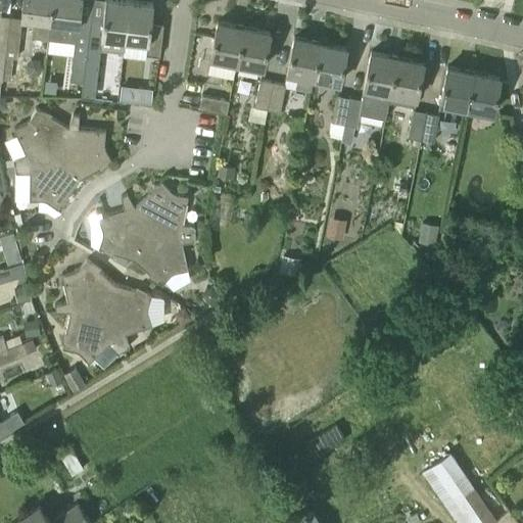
[(52,0),(22,0),(20,19),(34,21),(32,37),(48,39),(52,0)]
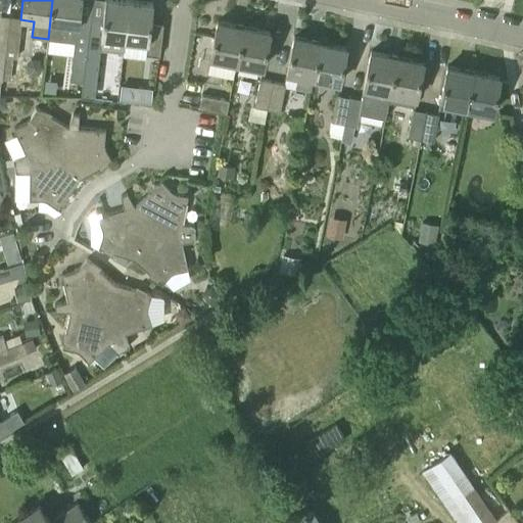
[(82,0),(52,0),(48,39),(75,42),(70,81),(84,83),(86,61),(89,35),(91,21),(80,20),(82,0)]
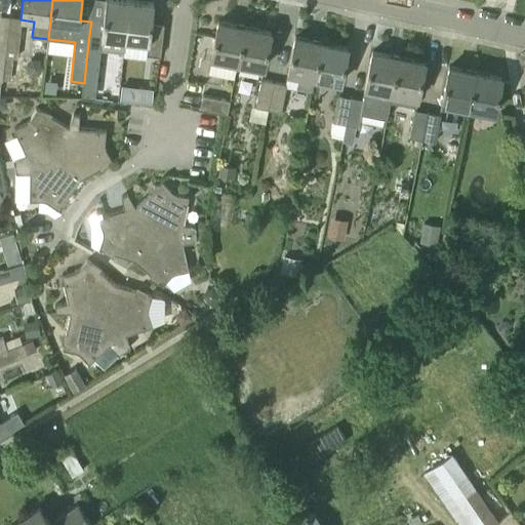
[(91,22),(89,35),(88,48),(86,62),(99,63),(102,50),(103,38),(125,41),(130,1),(117,0),(106,0),(104,17),(91,16),(91,22)]
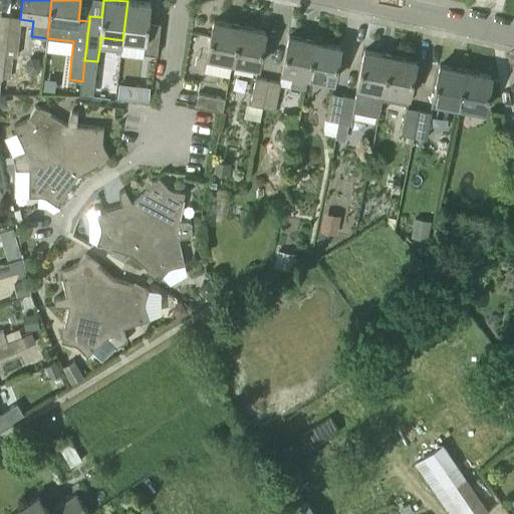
[(151,4),(127,1),(122,40),(145,42),(144,54),(157,56),(161,24),(149,22),(151,4)]
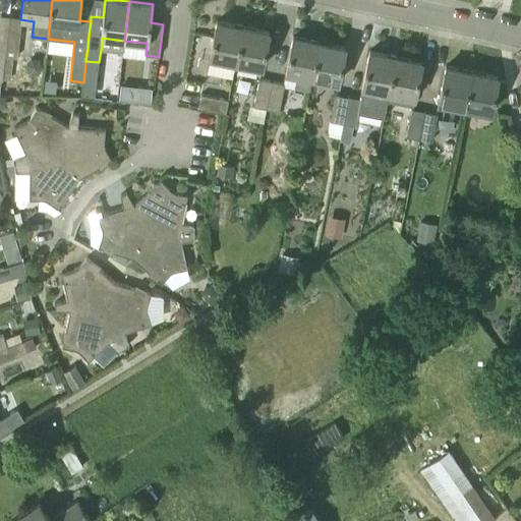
[(6,57),(10,25),(10,24),(0,22),(0,80),(1,81),(2,80),(3,80),(6,57)]
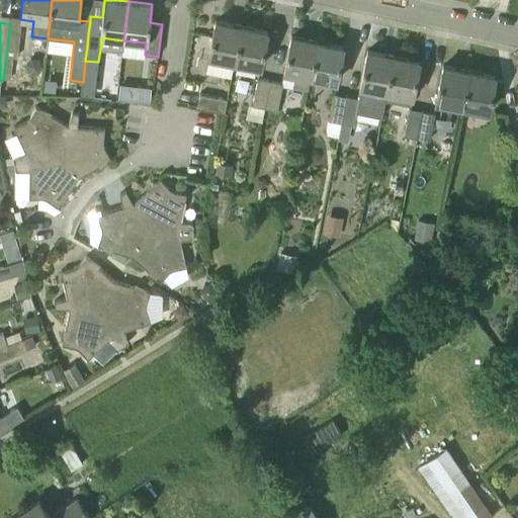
[(216,22),(208,59),(234,64),(241,27),(216,22)]
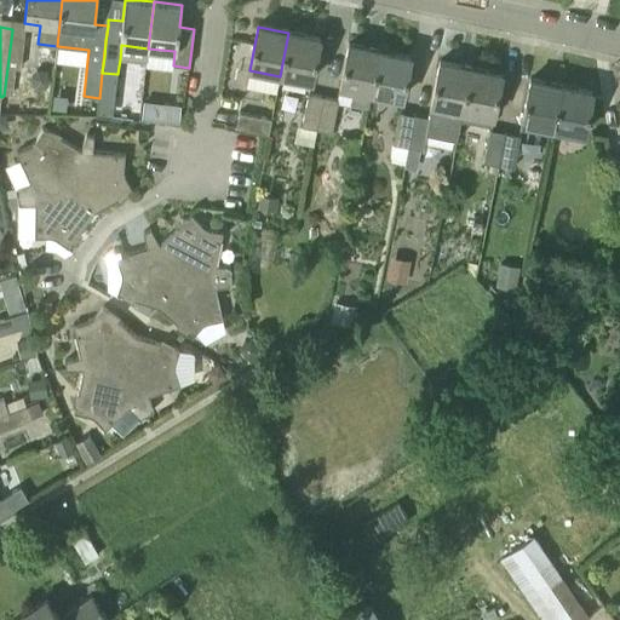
[(12,29),(12,30),(7,68),(21,69),(26,30),(12,29)]
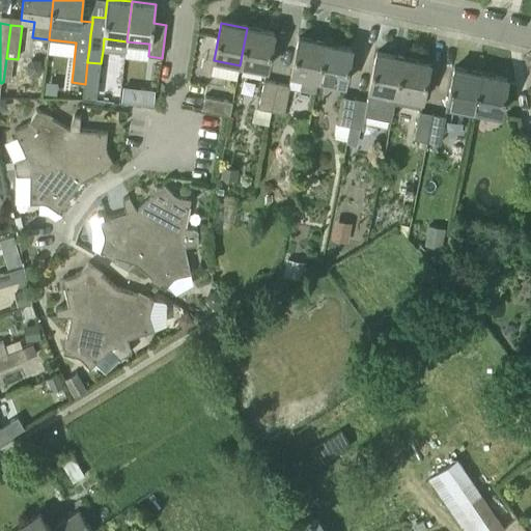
[(247,28),(240,65),(267,71),(274,33),(247,28)]
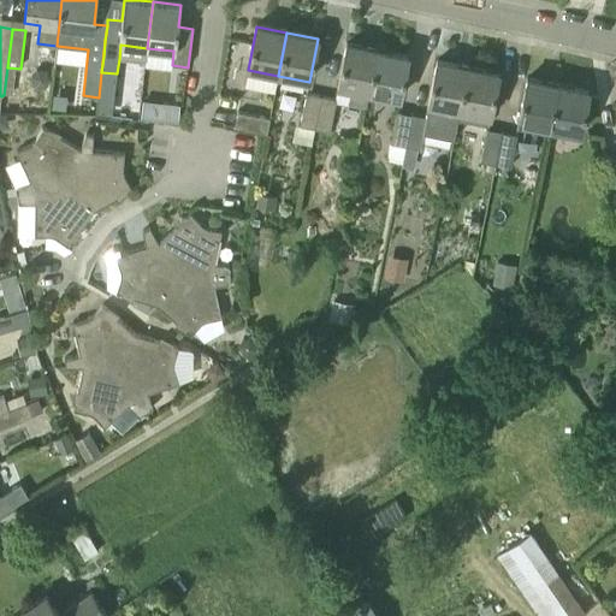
[(368,94),(377,51),(347,45),(337,88),(350,92),(348,105),(366,108),(368,94)]
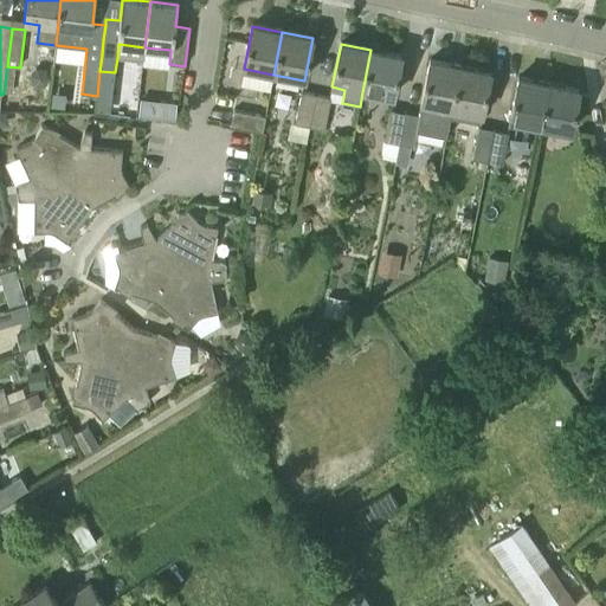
[(401,56),(371,50),(362,92),(393,98),(401,56)]
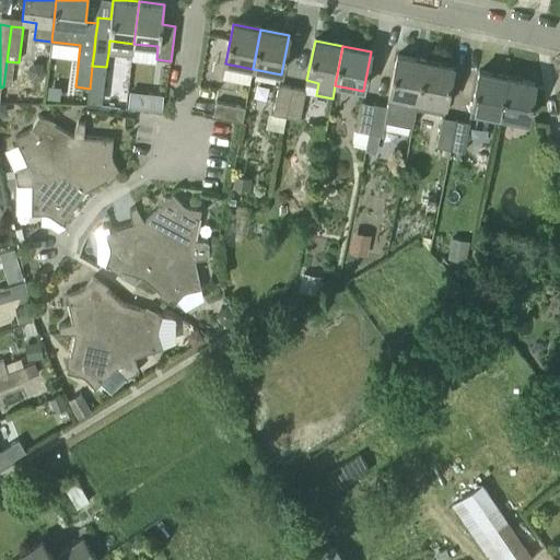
[(397,57),(387,106),(387,107),(385,121),(412,127),(416,108),(424,62),(397,57)]
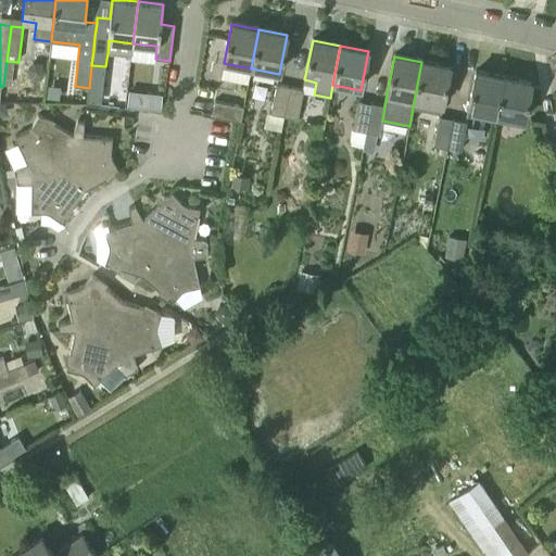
[(450,67),(421,62),(413,108),(441,113),(450,67)]
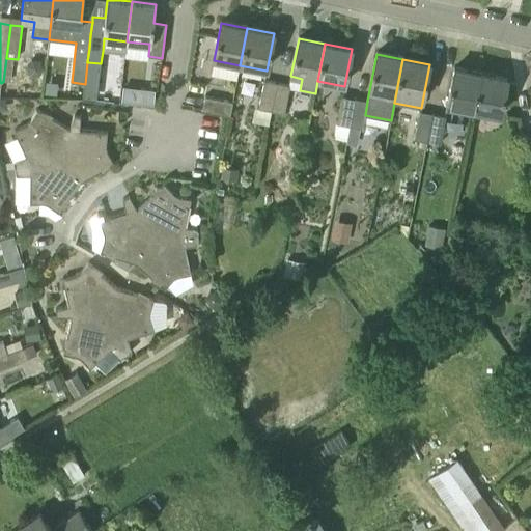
[(454,68),(447,107),(473,112),(480,74),(454,68)]
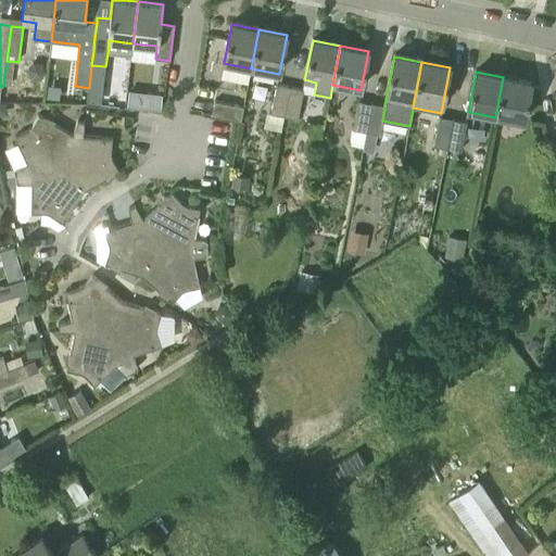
[(503,77),(495,117),(523,123),(531,83),(503,77)]
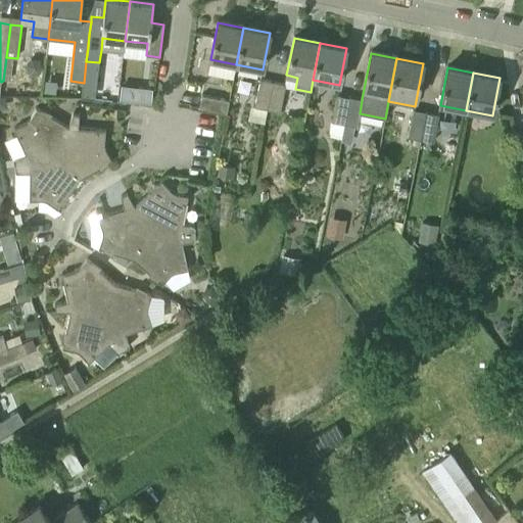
[(267,109),(272,82),(260,80),(254,107),(267,109)]
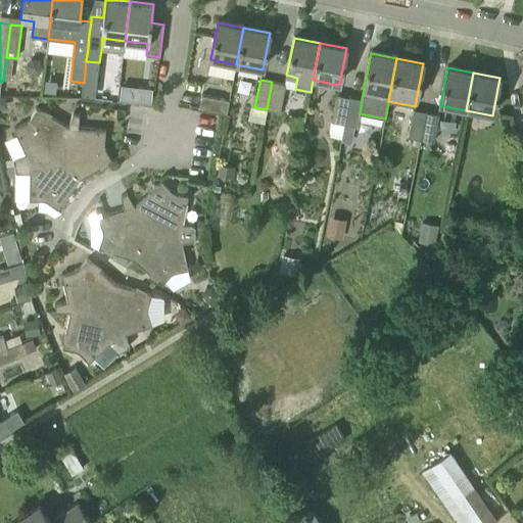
[(286,85),(272,82),(267,109),(280,112),(286,85)]
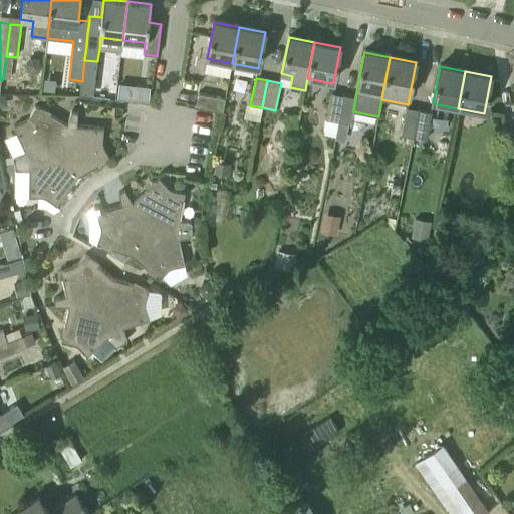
[(150,86),(137,85),(135,100),(148,102),(150,86)]
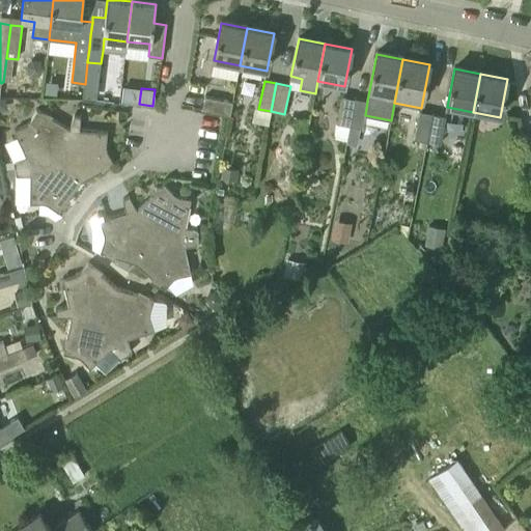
[(336,123),(348,127),(354,99),(342,96),(336,123)]
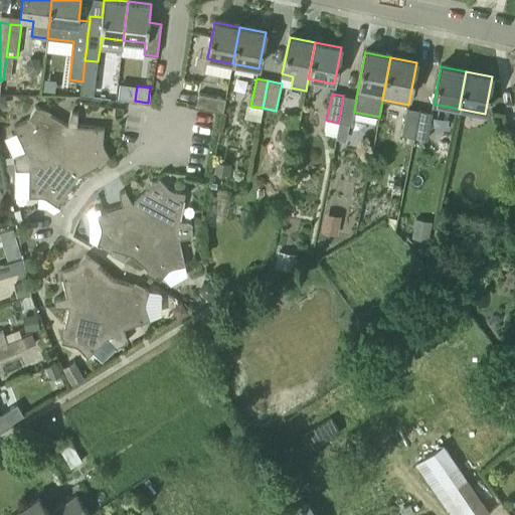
[(198,95),(196,108),(223,113),(225,100),(198,95)]
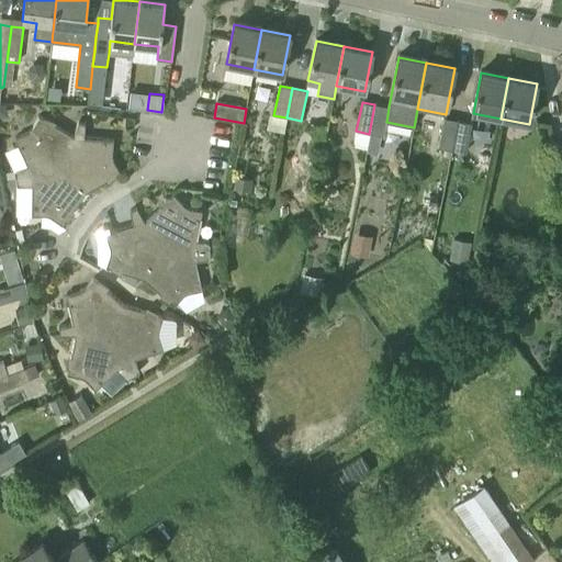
[(374,104),(369,134),(383,136),(386,122),(389,108),(389,107),(374,104)]
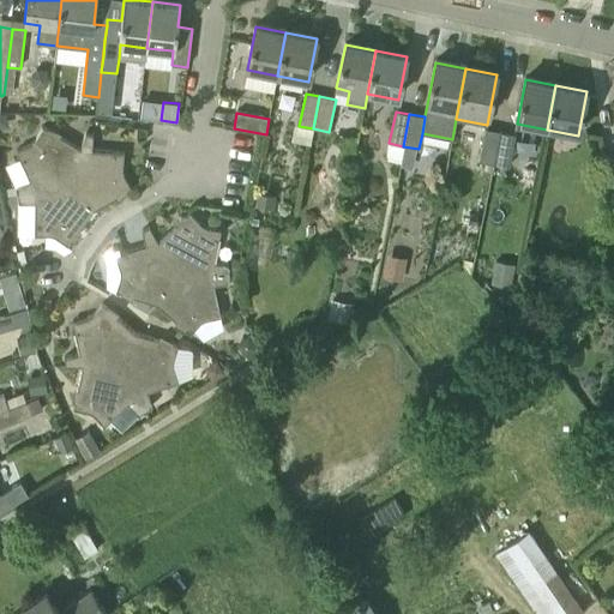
[(70,184),(80,150),(43,128),(35,142),(31,145),(17,151),(30,181),(17,187),(18,194),(70,184)]
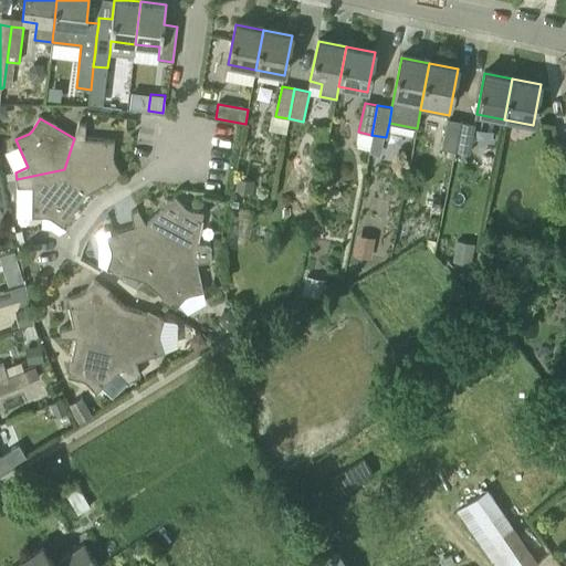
[(454,150),(461,122),(447,118),(441,148),(454,150)]
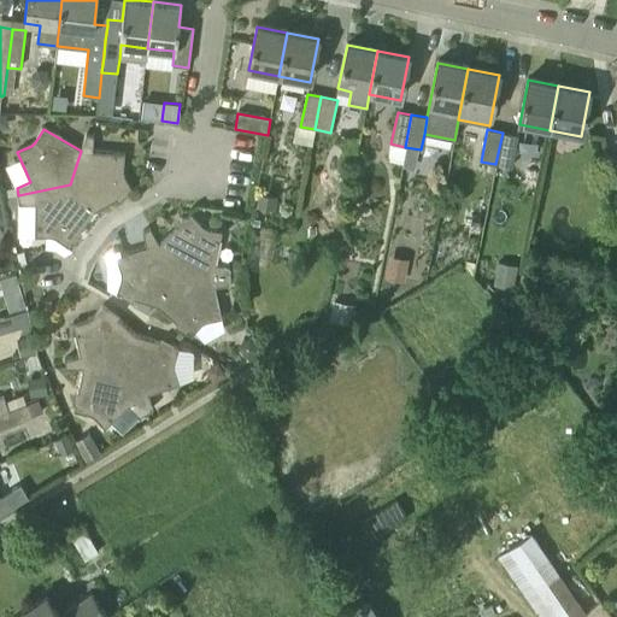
[(503,133),(495,164),(511,168),(517,135),(503,133)]
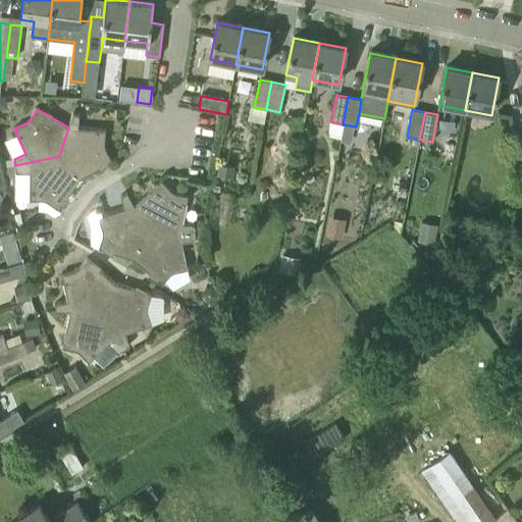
[(72,113),(68,127),(59,156),(80,179),(112,161),(105,149),(105,145),(106,131),(79,128),(80,115),(72,113)]
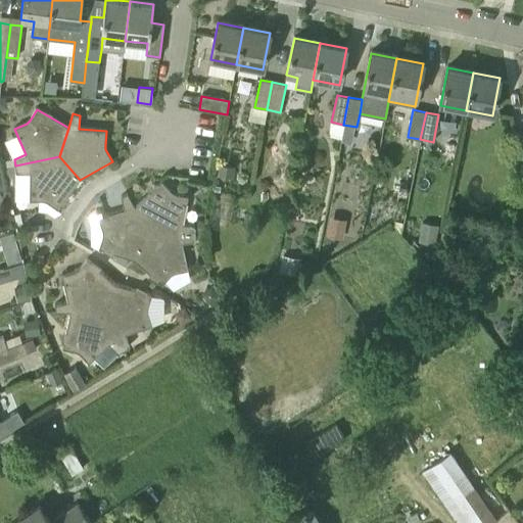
[(522,129),(513,131),(517,159),(522,157),(522,129)]
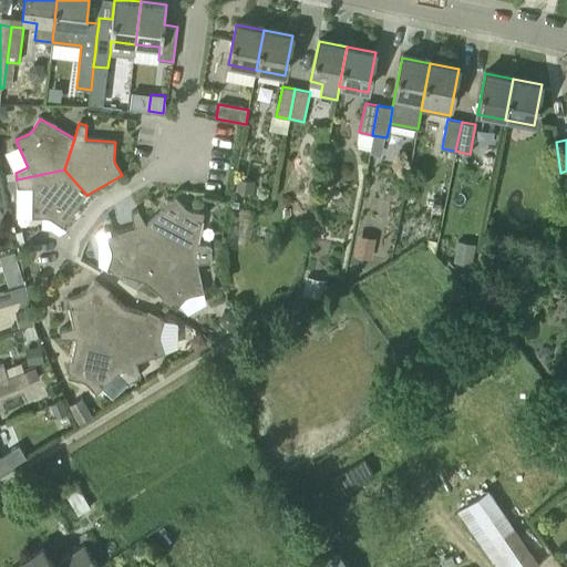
[(86,195),(64,169),(17,179),(18,188),(32,187),(32,218),(47,218),(51,219),(63,228),(86,195)]
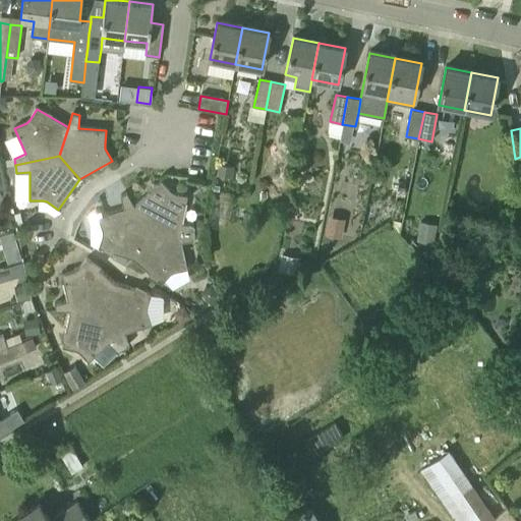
[(12,158),(3,159),(4,166),(14,164),(12,158)]
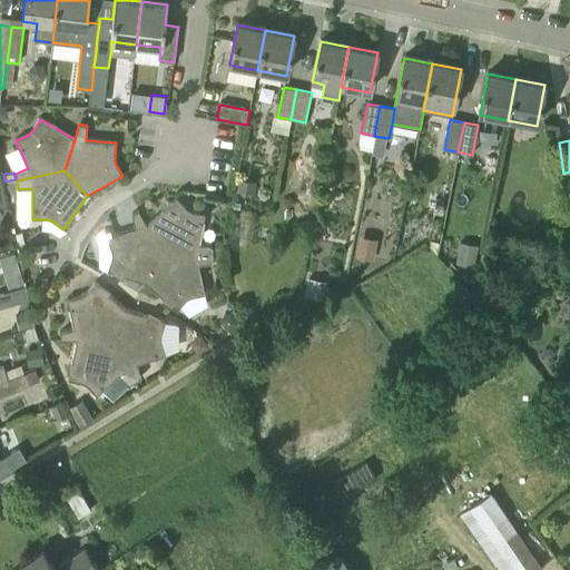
[(239,178),(236,192),(254,195),(256,182),(239,178)]
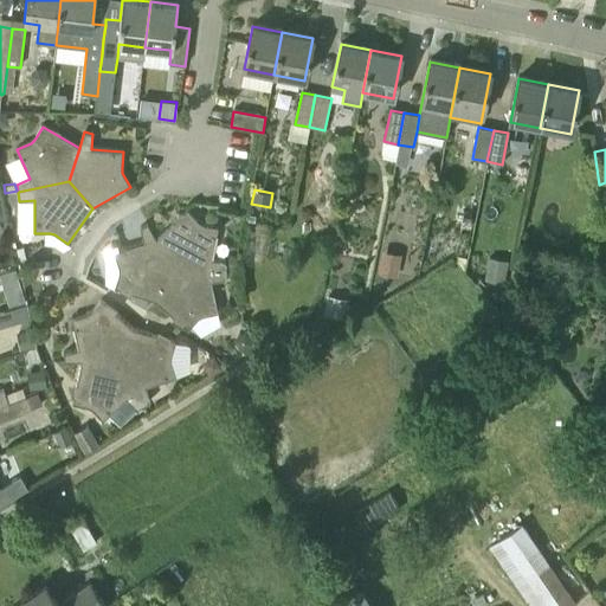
[(199,223),(187,211),(155,240),(174,270),(226,270),(225,263),(211,259),(218,229),(202,225),(199,223)]
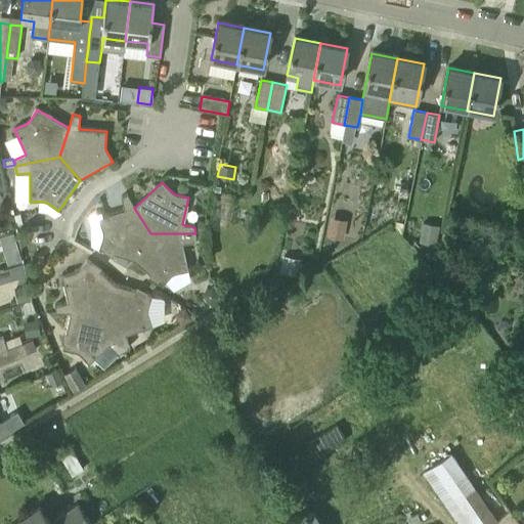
[(103,236),(99,250),(135,261),(150,233),(134,208),(127,194),(121,199),(125,211),(98,219),(102,232),(103,236)]
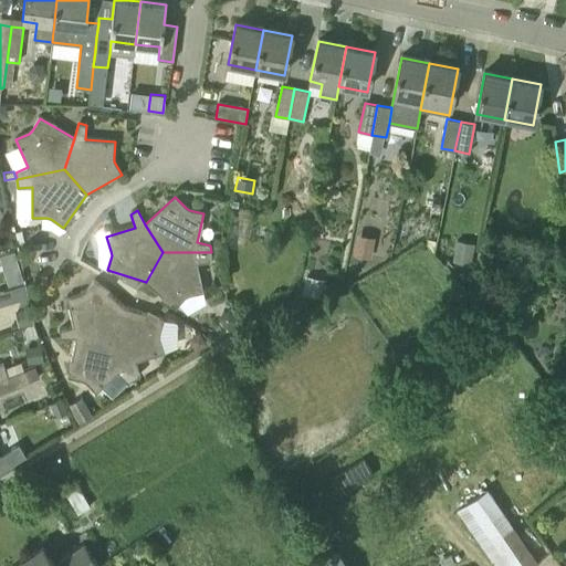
[(374,238),(358,234),(354,254),(370,258),(374,238)]
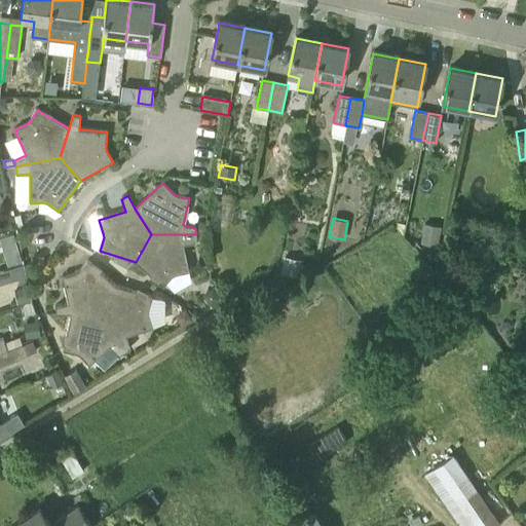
[(207,222),(199,220),(197,232),(203,233),(207,222)]
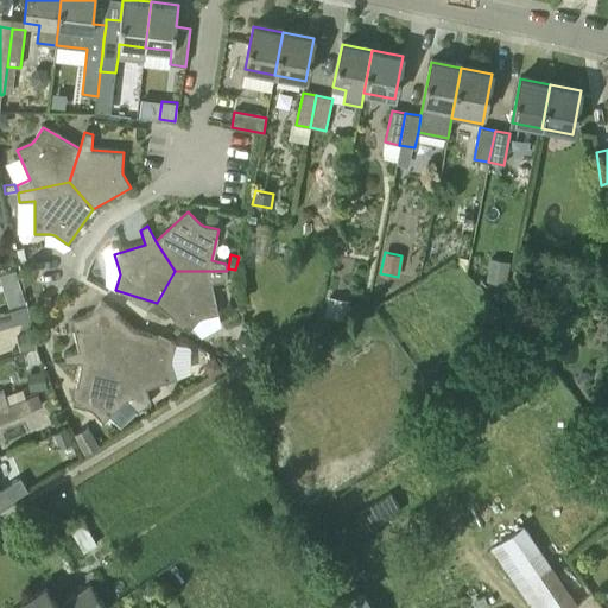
[(489,258),(486,282),(506,285),(510,261),(489,258)]
